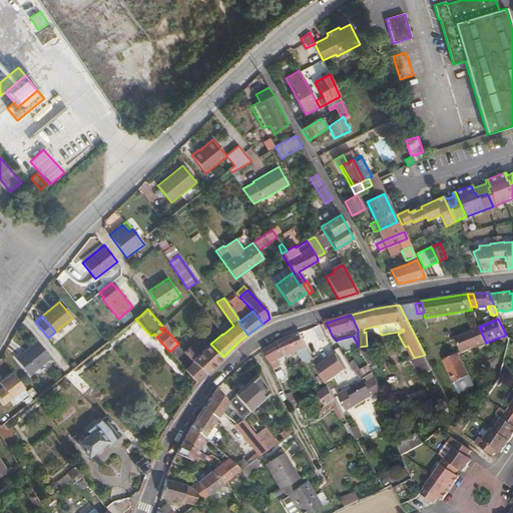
[(486,343),(479,327),(456,337),(464,352),(486,343)]
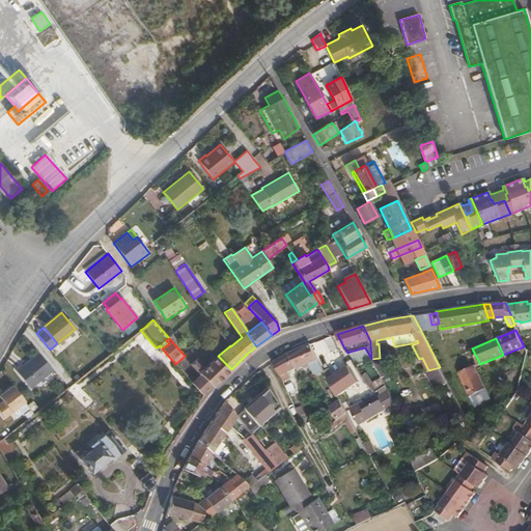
[(318,359),(310,343),(288,353),(297,368),(308,363),(311,369),(322,365),(318,359)]
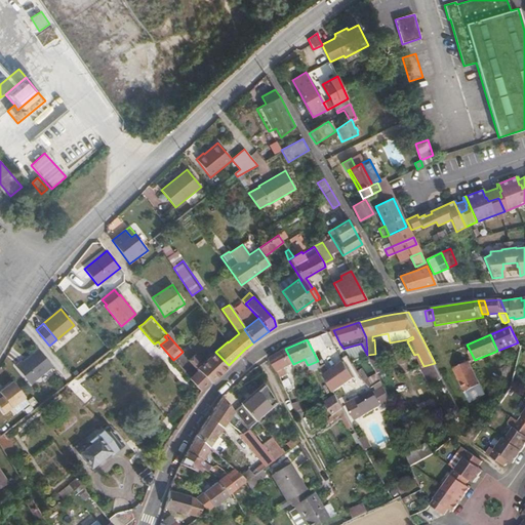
[(352,359),(367,355),(361,344),(346,348),(352,359)]
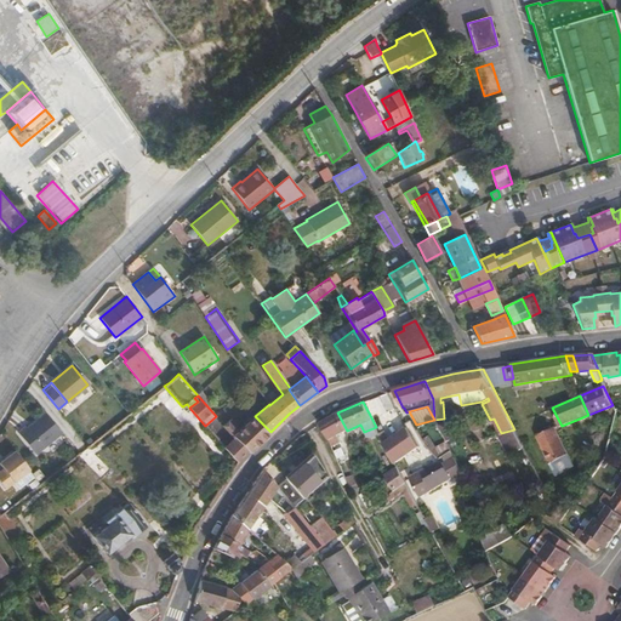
[(61,436),(44,412),(17,433),(35,456),(61,436)]
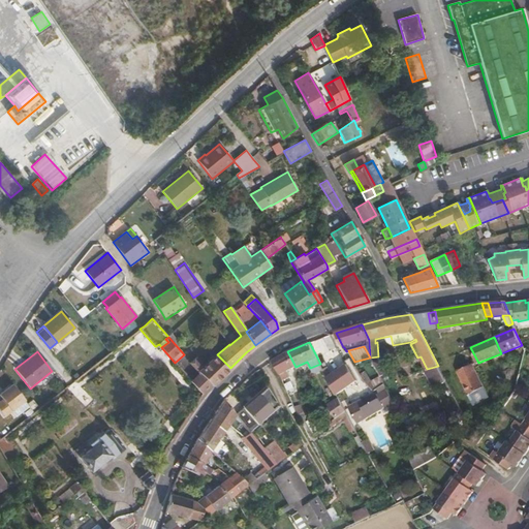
[(296,367),(287,351),(272,361),(280,375),(283,380),(291,376),(288,371),(296,367)]
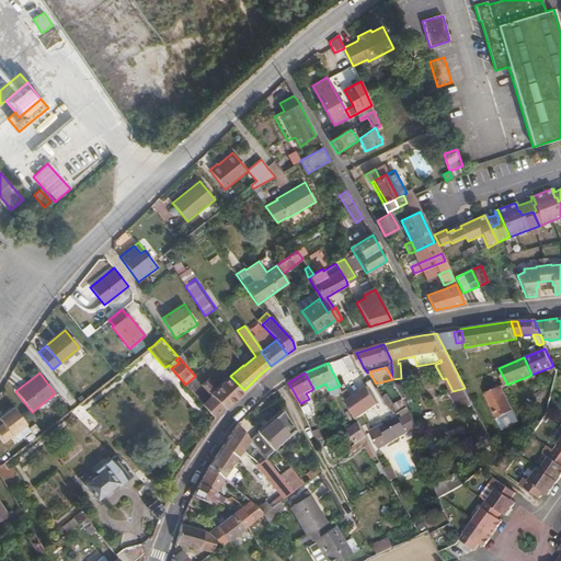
[(244,390),(230,376),(217,388),(209,379),(202,385),(201,386),(210,396),(203,403),(215,418),(225,409),(226,410),(244,390)]
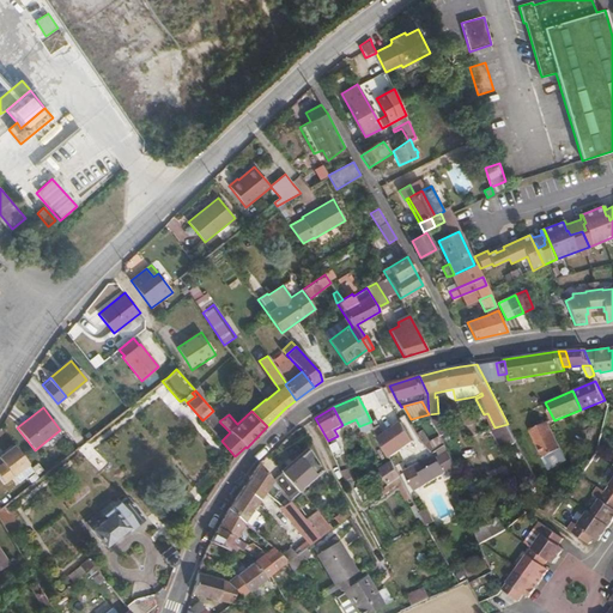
[(401,422),(378,438),(389,457),(414,442),(401,422)]
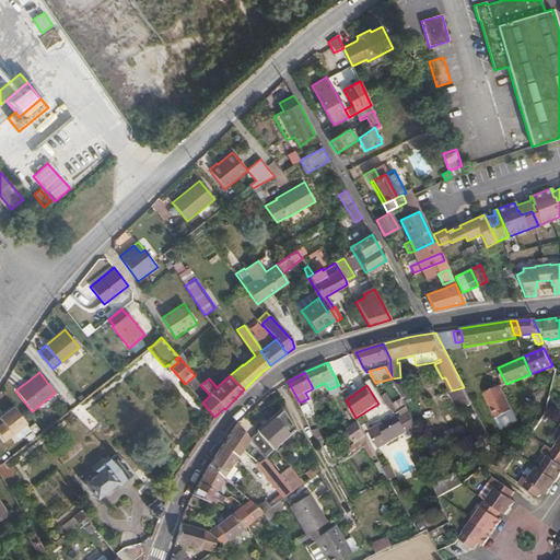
[(501,386),(483,395),(502,430),(518,420),(501,386)]
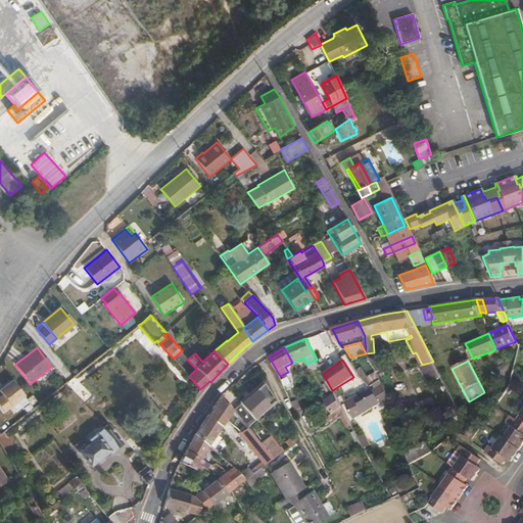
[(359,374),(363,379),(368,377),(362,367),(357,370),(359,374)]
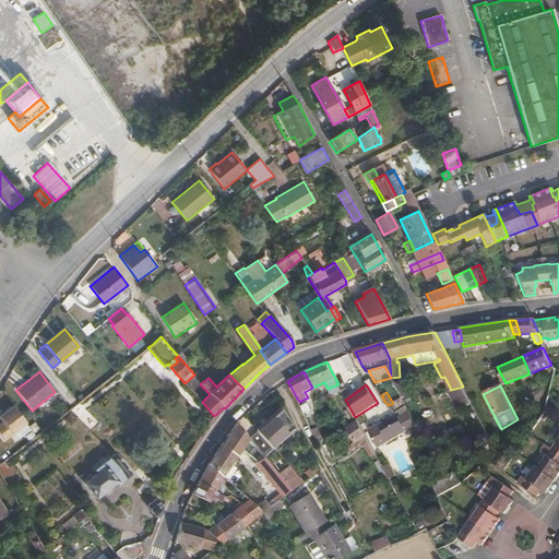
[(25,423),(12,406),(0,414),(0,418),(1,419),(11,433),(25,423)]
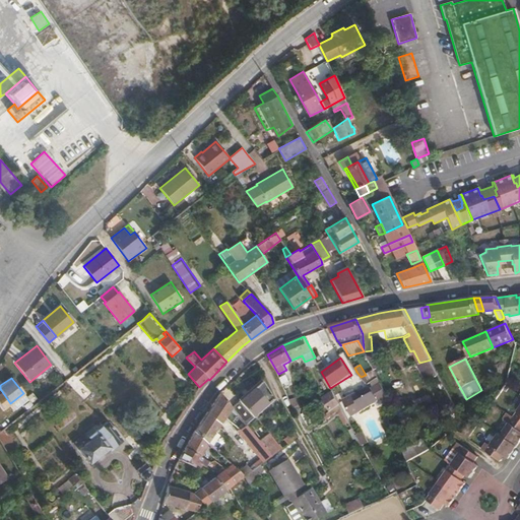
[(255,413),(272,398),(262,381),(239,401),(228,387),(220,393),(232,407),(238,414),(244,423),(252,415),(254,417),(257,415),(255,413)]
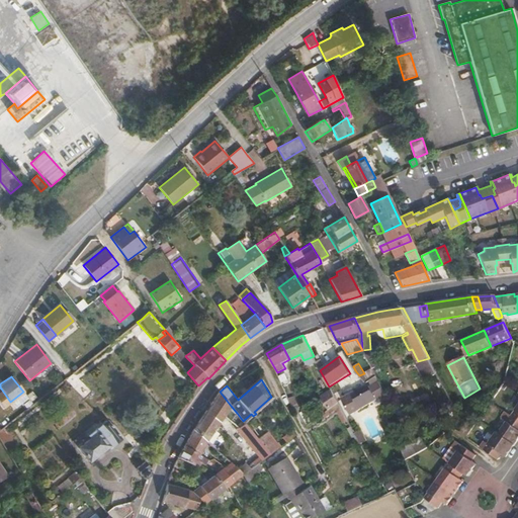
[(354,392),(346,396),(341,399),(350,415),(377,400),(367,383),(354,392)]
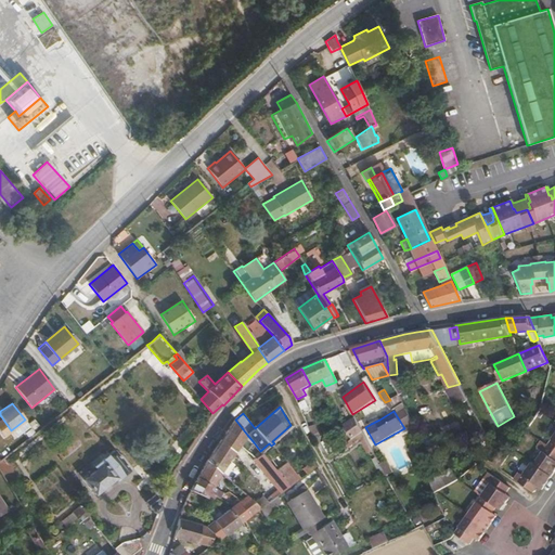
[(369,421),(371,424),(379,420),(377,415),(369,421)]
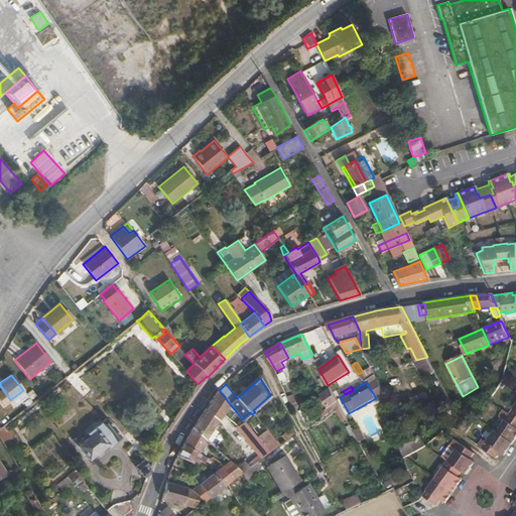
[(10,400),(1,387),(0,387),(0,402),(3,408),(10,403),(13,401),(10,400)]
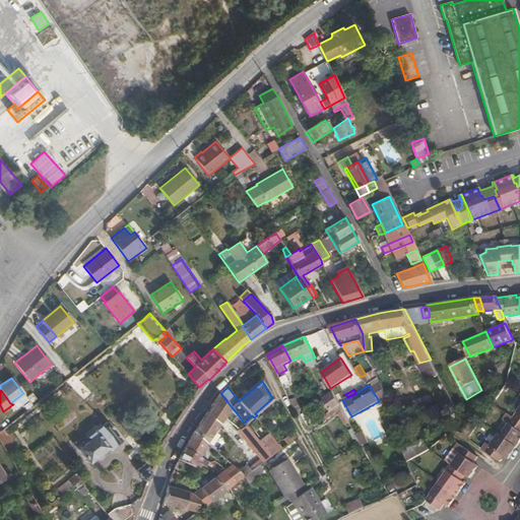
[(330,411),(340,404),(334,392),(323,399),(330,411)]
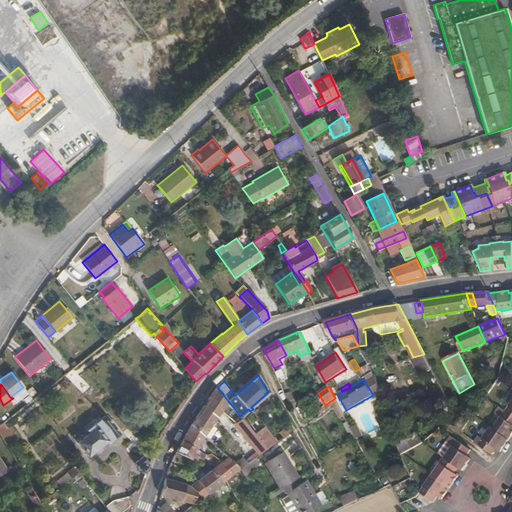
[(29,394),(23,387),(10,397),(13,398),(10,400),(13,405),(29,394)]
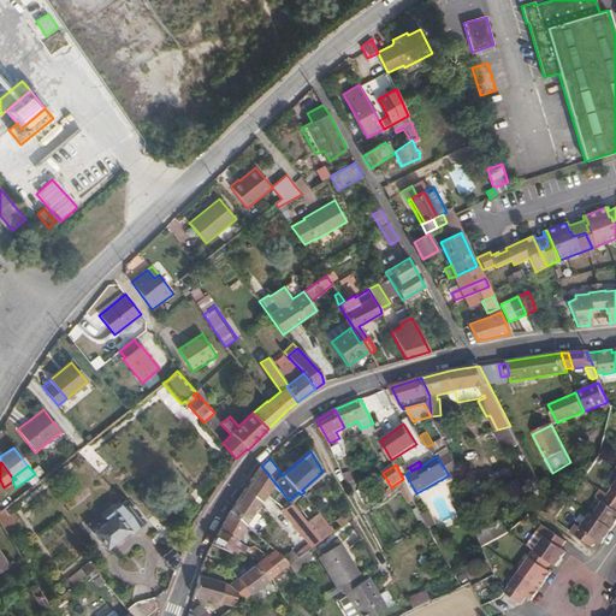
[(273,501),(282,491),(274,483),(261,466),(260,466),(249,481),(267,495),(273,501)]
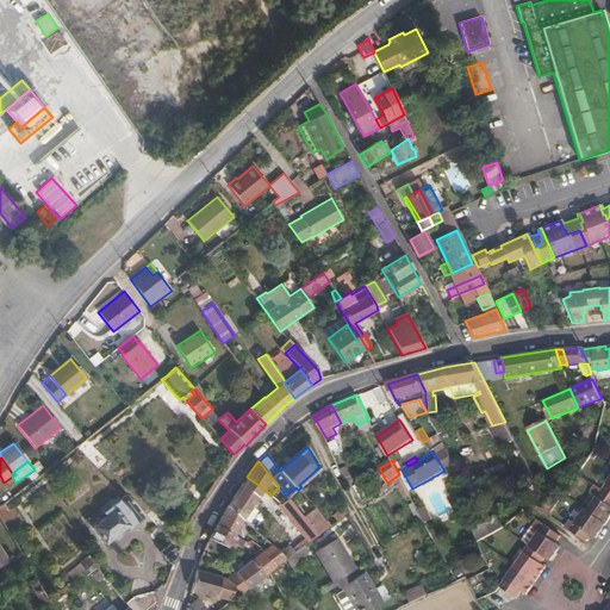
[(340,470),(343,478),(350,475),(348,467),(340,470)]
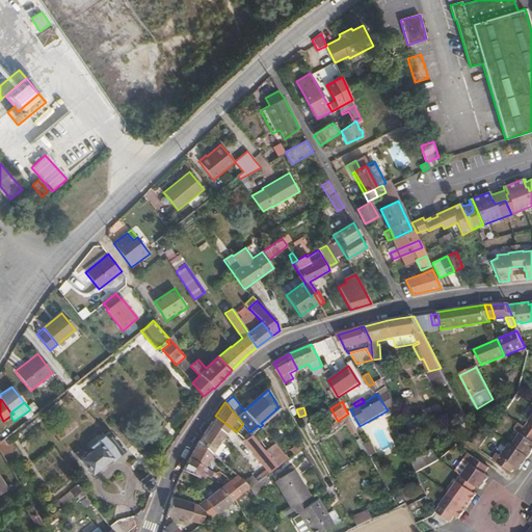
[(352,434),(357,432),(353,425),(348,414),(338,421),(328,427),(323,432),(326,436),(346,422),(352,434)]
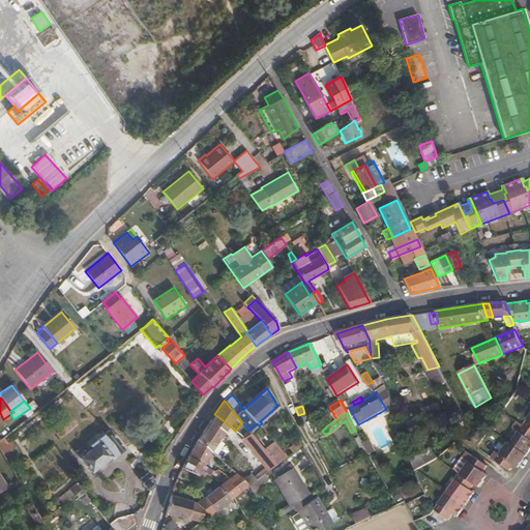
[(226,432),(230,425),(214,414),(211,420),(226,432)]
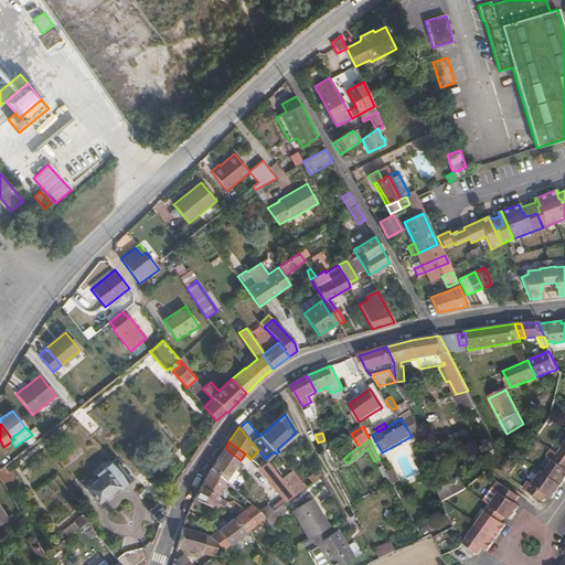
[(241,460),(225,448),(217,458),(211,469),(225,481),(240,460),(241,460)]
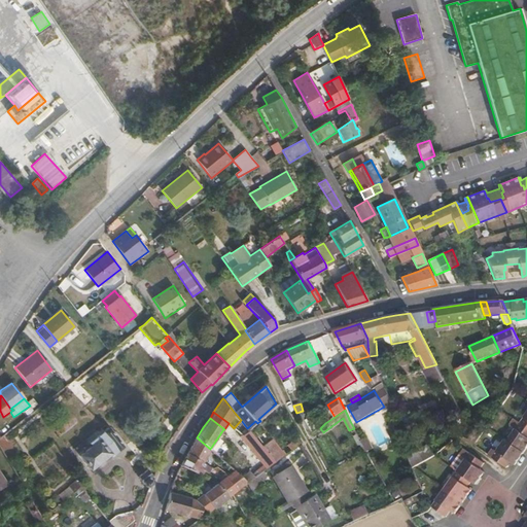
[(516,429),(507,441),(522,451),(525,448),(526,449),(526,448),(526,427),(520,423),(514,419),(510,425),(516,429)]
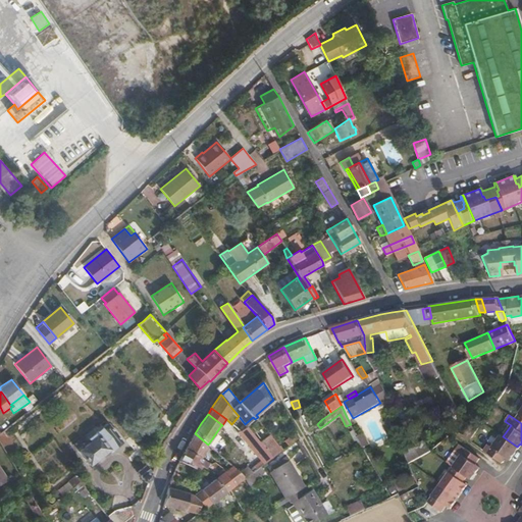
[(387,435),(394,433),(389,422),(383,424),(387,435)]
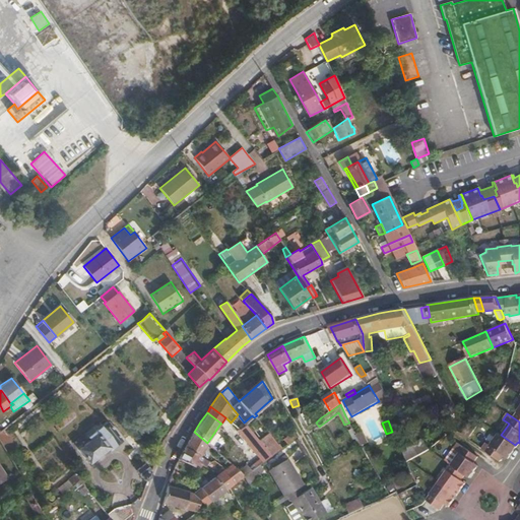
[(90,441),(78,450),(89,464),(109,449),(110,450),(116,446),(117,446),(122,441),(107,421),(88,437),(90,441)]
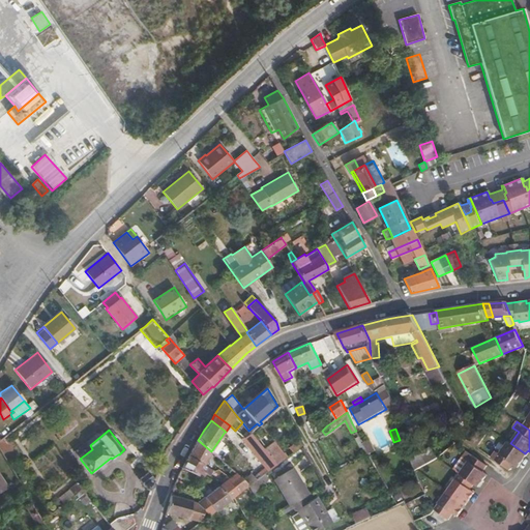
[(259,443),(249,433),(243,438),(241,440),(249,450),(259,443)]
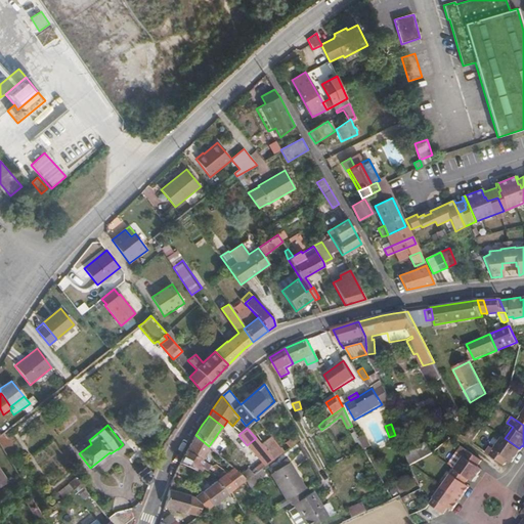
[(209,446),(195,435),(190,443),(186,450),(202,460),(209,446)]
